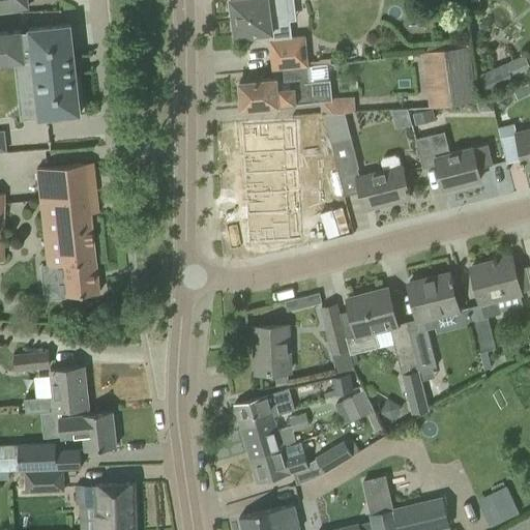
[(0,0),(0,10),(28,7),(26,0),(0,0)]
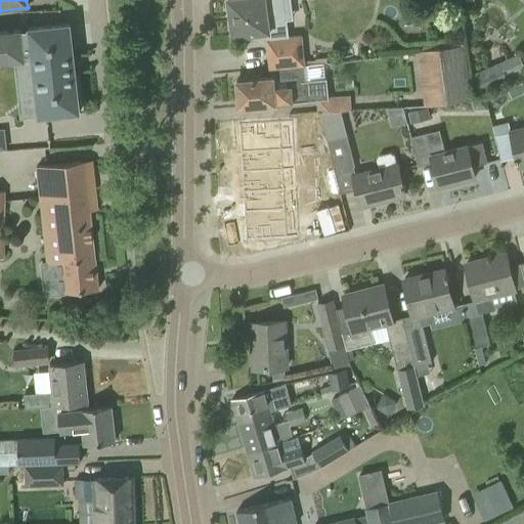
[(227,0),(229,17),(232,36),(255,33),(265,32),(264,17),(281,15),(280,10),(278,0),(227,0)]
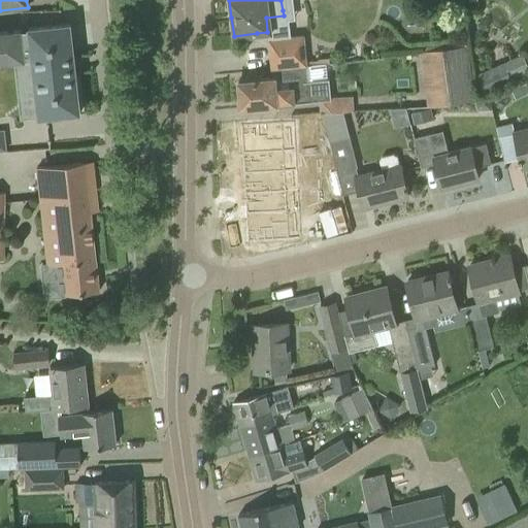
[(0,31),(0,62),(24,60),(27,91),(35,90),(38,118),(79,112),(69,24),(0,31)]
